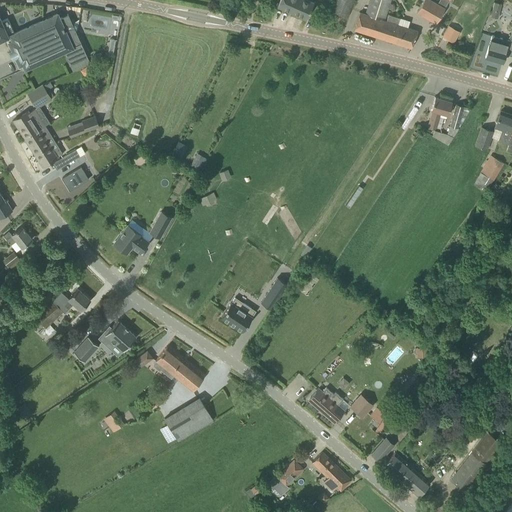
[(314,3),(307,0),(279,0),(277,7),(306,20),(314,3)]
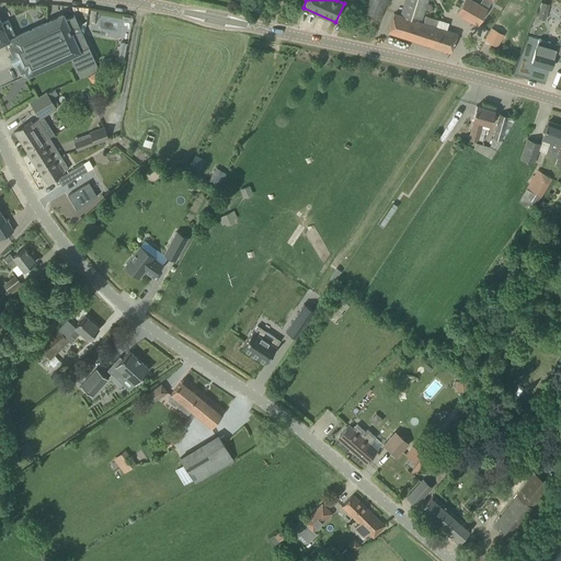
[(367,0),(364,11),(380,18),(387,0),(367,0)]
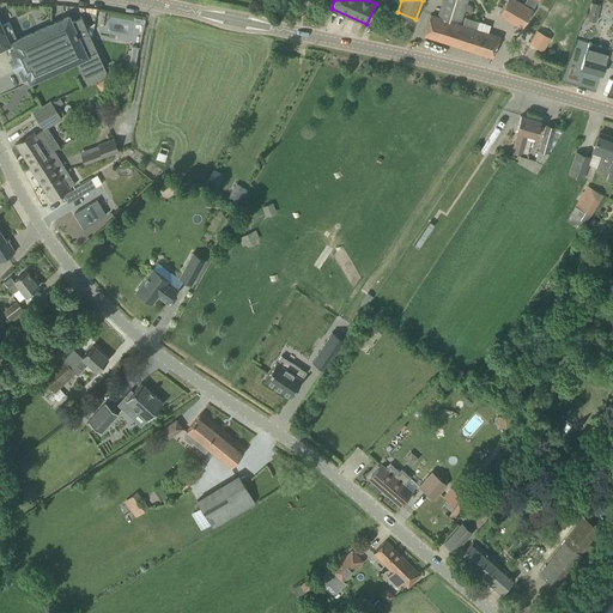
[(442,0),(436,19),(430,17),(428,24),(424,35),(492,58),(496,46),(498,38),(487,35),(491,25),(465,17),(465,19),(462,24),(461,23),(468,0),(442,0)]
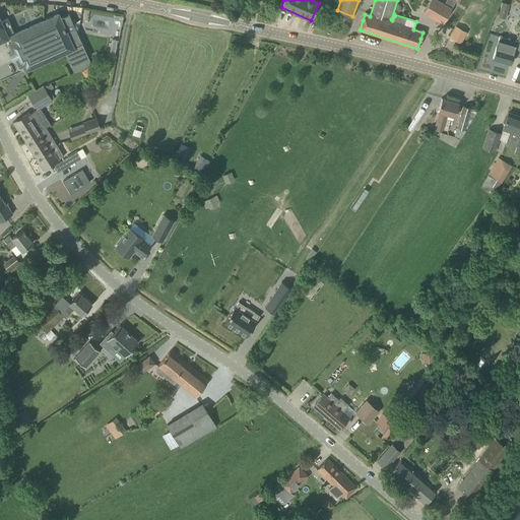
[(452,7),(439,0),(430,0),(423,12),(442,23),(452,7)]
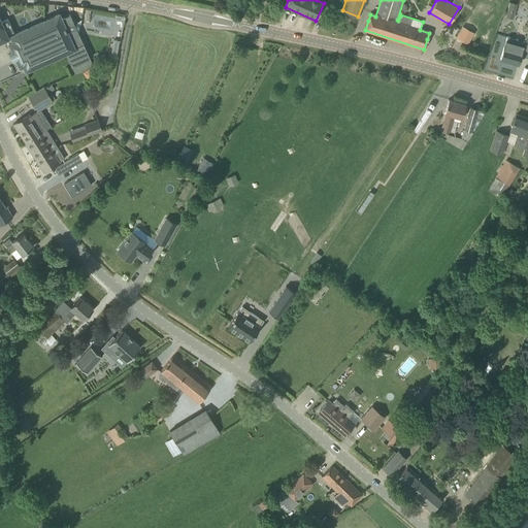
[(509,2),(505,18),(514,20),(517,4),(509,2)]
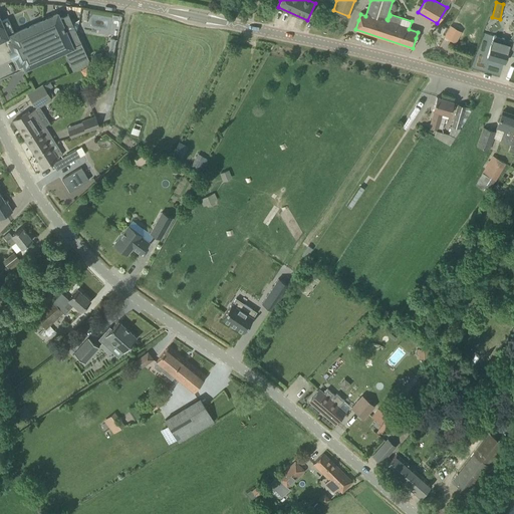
[(13,49),(22,70),(31,65),(63,51),(69,64),(87,57),(67,14),(59,18),(57,13),(41,21),(14,33),(7,37),(10,44),(14,46),(13,49)]
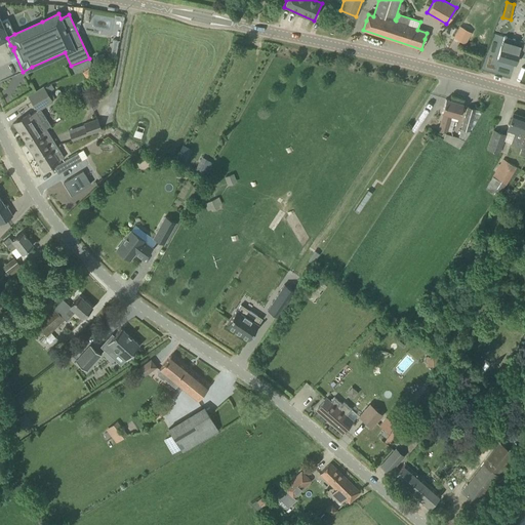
[(0,41),(7,38),(14,34),(14,33),(12,28),(7,18),(1,22),(0,18),(0,41)]
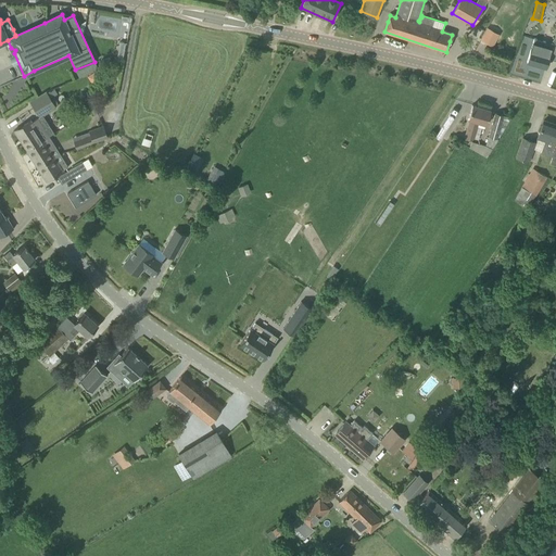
[(490,30),(480,39),(490,49),(500,40),(490,30)]
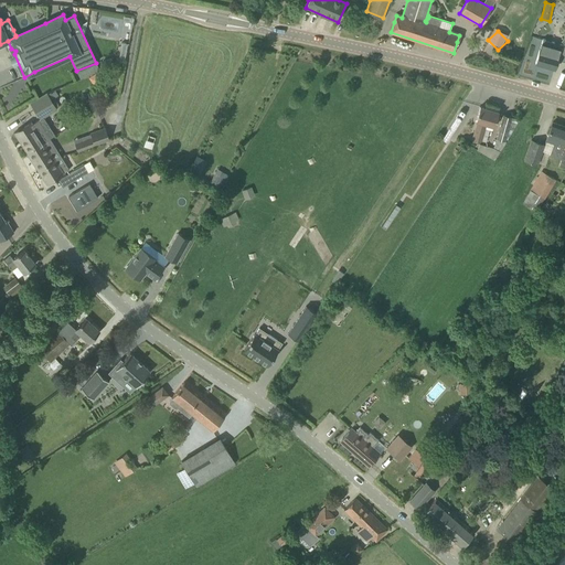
[(542,41),(539,52),(535,63),(554,68),(557,57),(557,56),(561,48),(560,48),(550,45),(551,44),(551,41),(543,39),(542,41)]
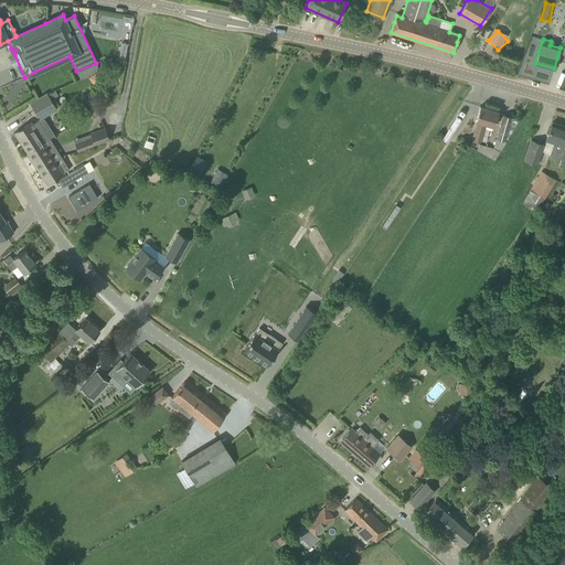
[(46,93),(31,103),(41,119),(56,109),(46,93)]
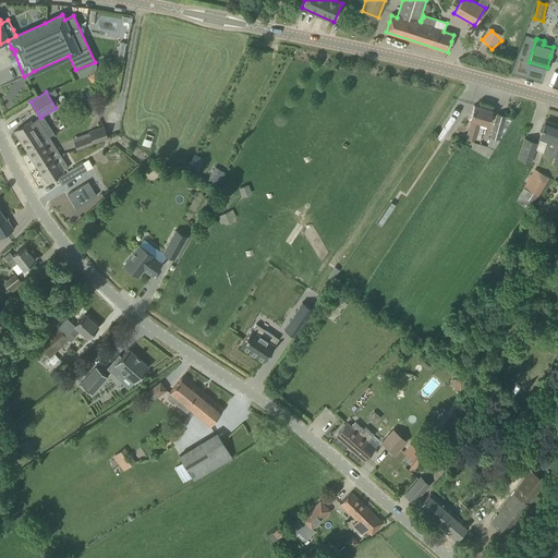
[(487,125),(488,125),(493,110),(474,105),(470,120),(471,120),(466,136),(475,140),(475,138),(480,140),(483,129),(486,129),(487,125)]
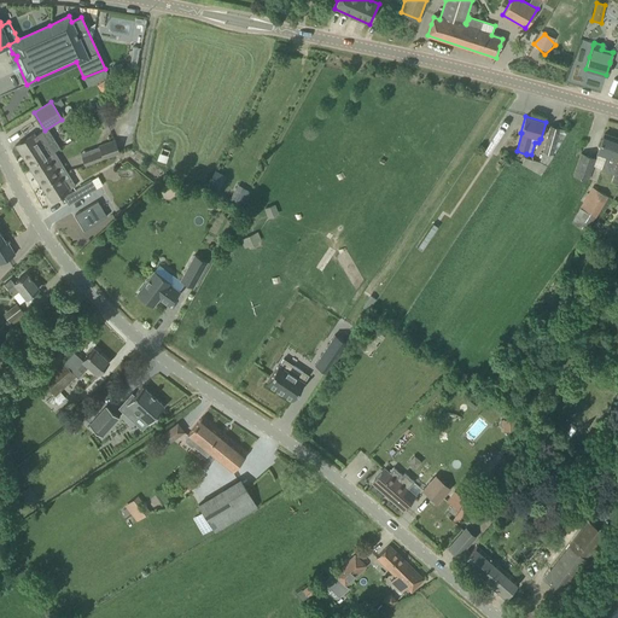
[(488,153),(503,129),(496,124),(481,150),(488,153)]
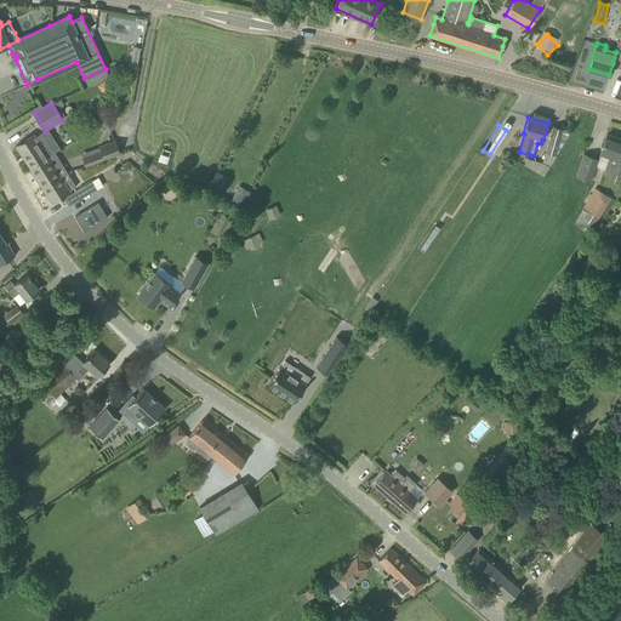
[(524,165),(543,176),(550,166),(570,131),(553,126),(542,163),(528,158),(524,165)]
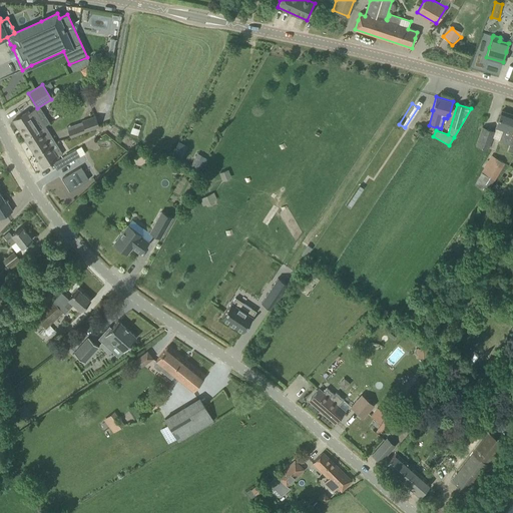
[(25,138),(45,126),(45,125),(35,109),(29,112),(28,110),(14,120),(13,119),(13,120),(25,138)]
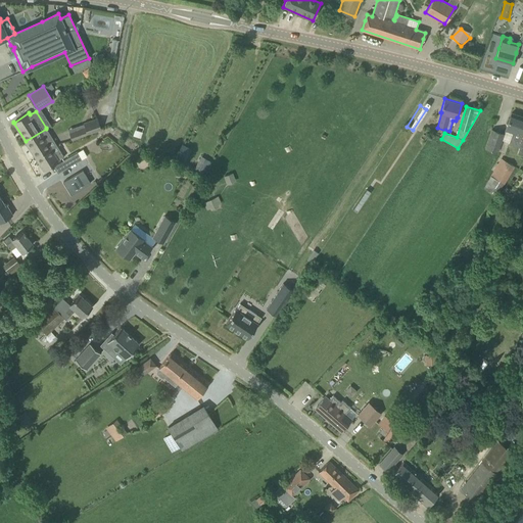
[(522,126),(522,116),(511,113),(508,123),(505,131),(506,131),(505,134),(491,130),(485,148),(497,153),(503,140),(509,142),(509,144),(513,145),(522,126)]
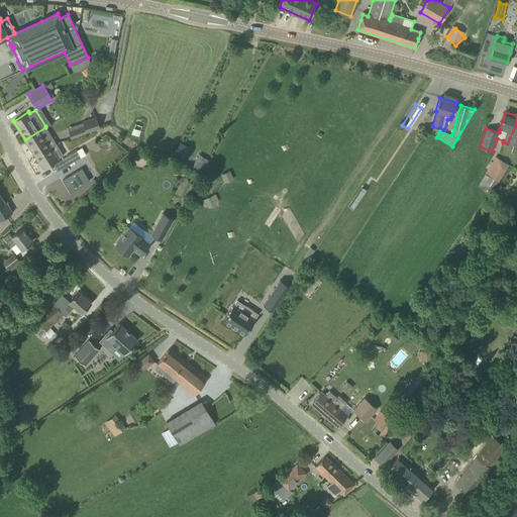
[(96,130),(100,128),(96,116),(82,121),(82,122),(67,127),(71,138),(96,130)]
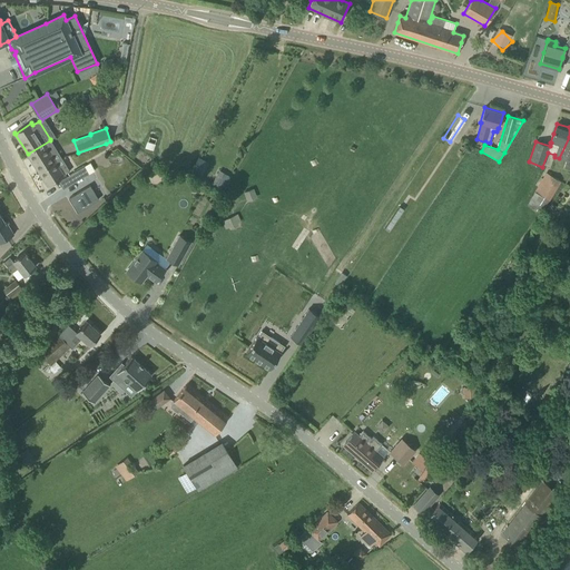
[(153,148),(154,137),(147,136),(145,147),(153,148)]
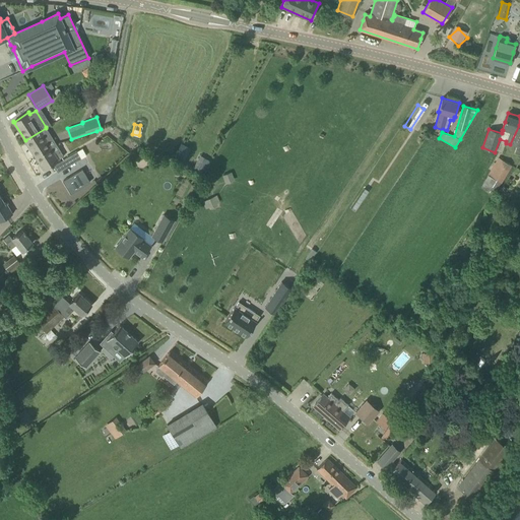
[(519,125),(510,144),(516,146),(514,152),(519,154),(519,125)]
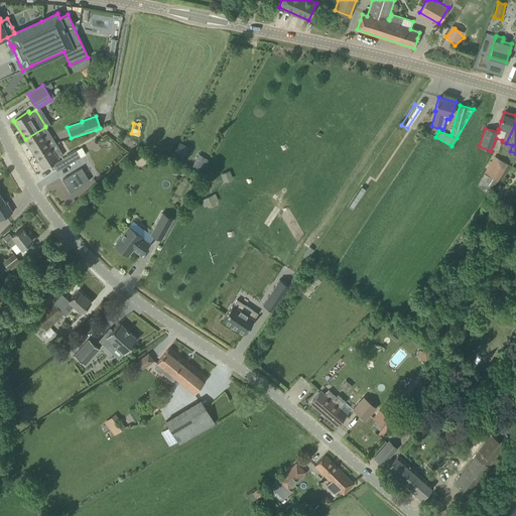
[(35,154),(50,145),(46,140),(51,136),(45,127),(25,139),(35,154)]
